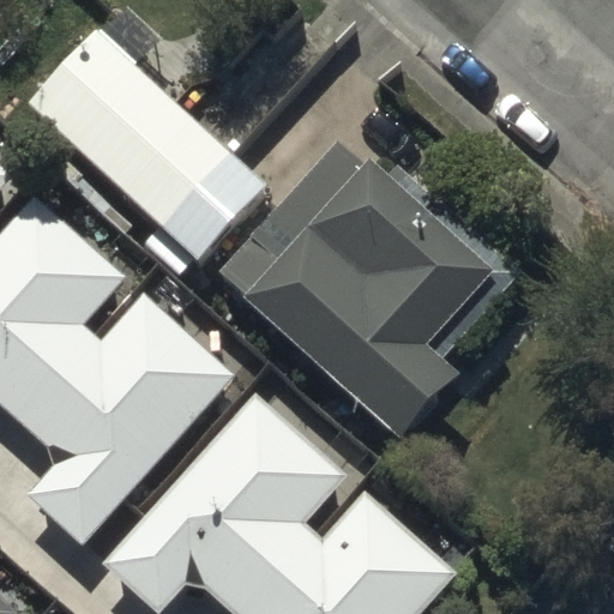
[(25,104),(199,258),(268,181),(94,28),(25,104)]
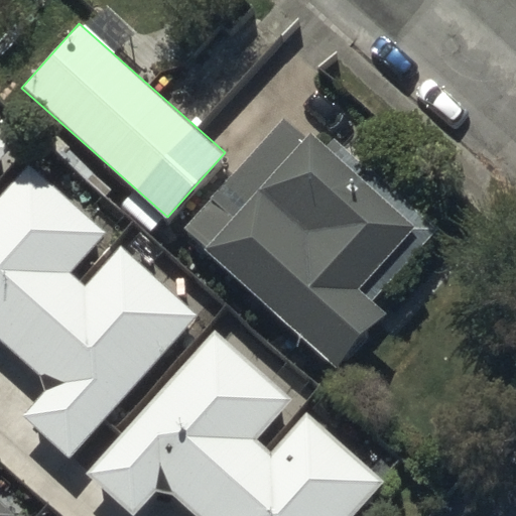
[(304,357),(417,231),(300,127),(187,253),(304,357)]
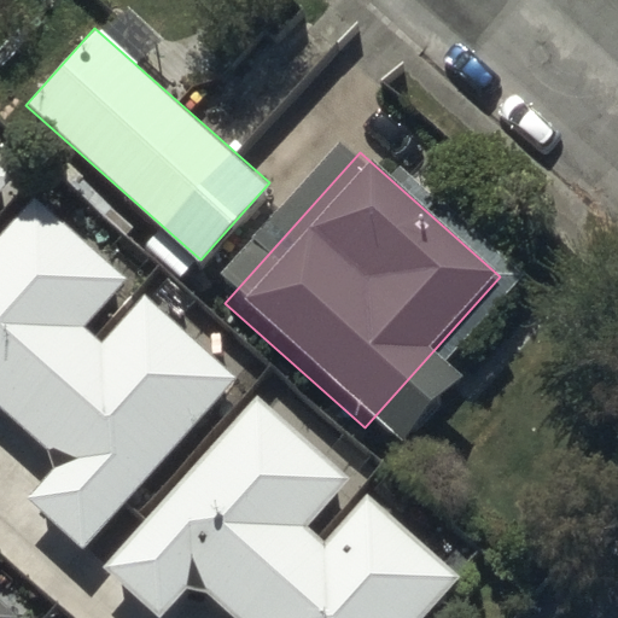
[(123,281),(31,200),(0,234),(0,417),(54,466),(23,502),(83,555),(237,383),(141,298),(101,343),(83,327),(123,281)]
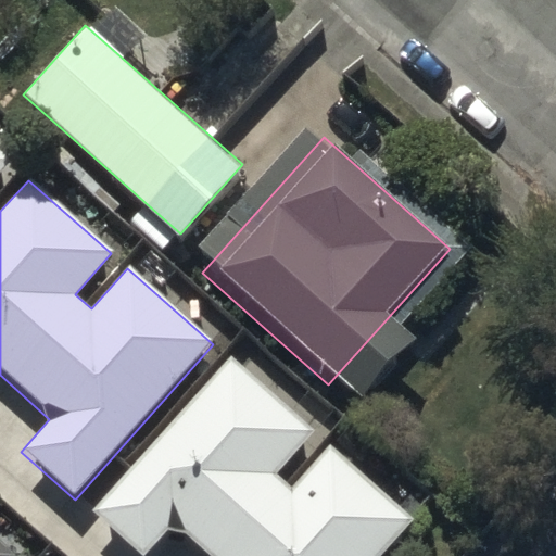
[(314,429),(230,356),(92,512),(141,555),(171,522),(207,555),(383,555),(416,519),(330,443),(293,484),(277,470),(314,429)]
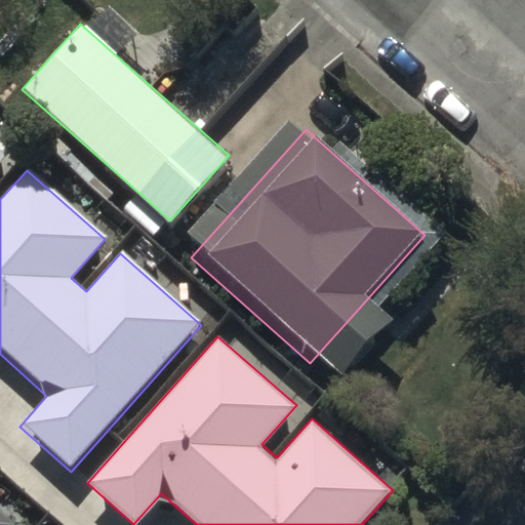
[(0,524),(13,524),(0,513),(0,524)]
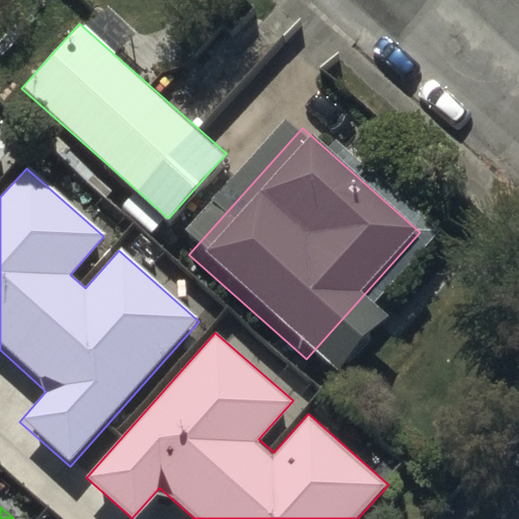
All buildings are outlined.
